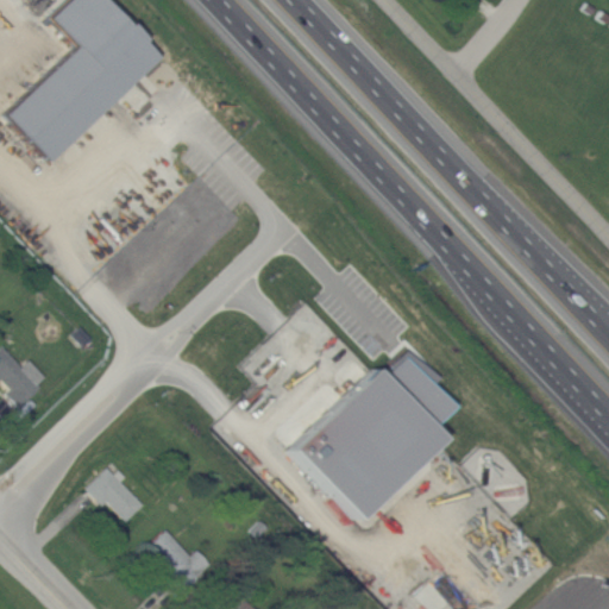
[(45,161),(156,56),(104,0),(61,0),(45,16),(73,45),(0,113),(45,161)]
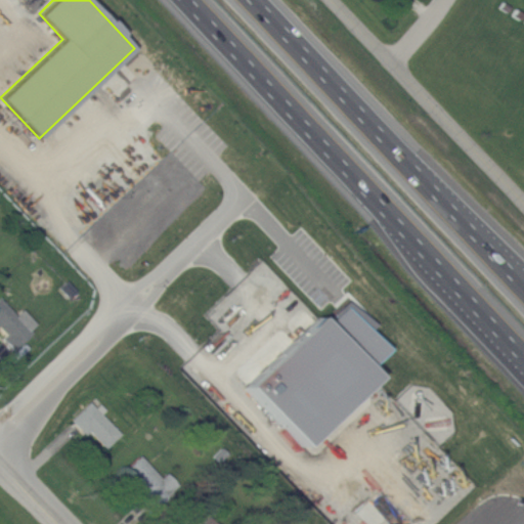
[(23,309),(16,315),(0,298),(0,332),(14,347),(38,325),(23,309)]
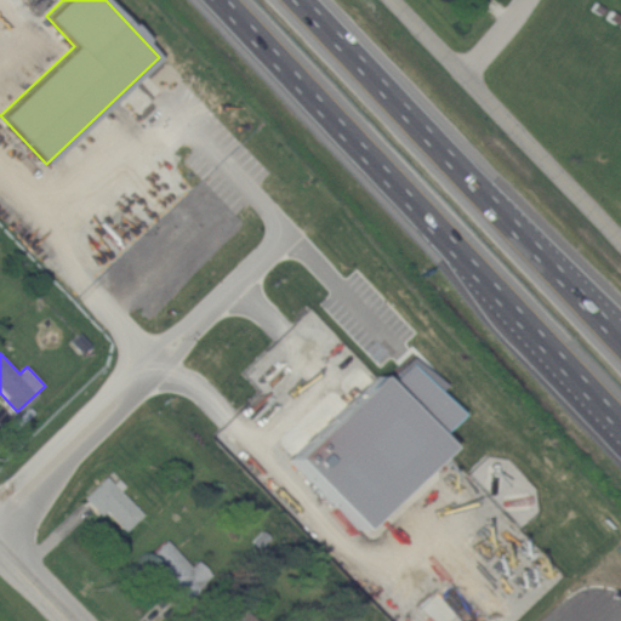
[(309,450),(394,368),(402,375),(420,358),(469,409),(453,427),(462,437),(377,519),(309,450)]
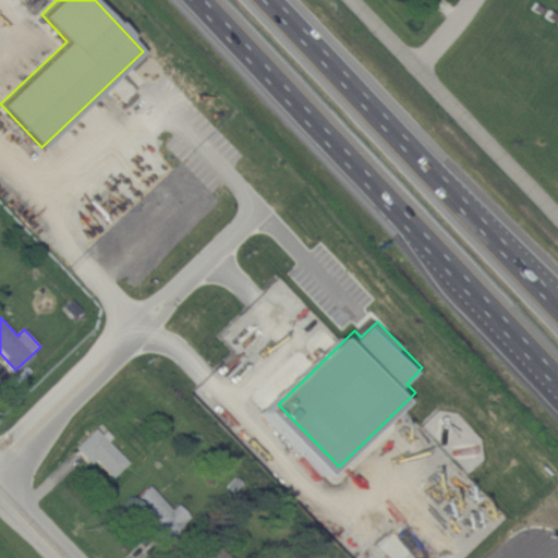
[(128,462),(96,427),(75,447),(91,463),(95,459),(111,477),(128,462)]
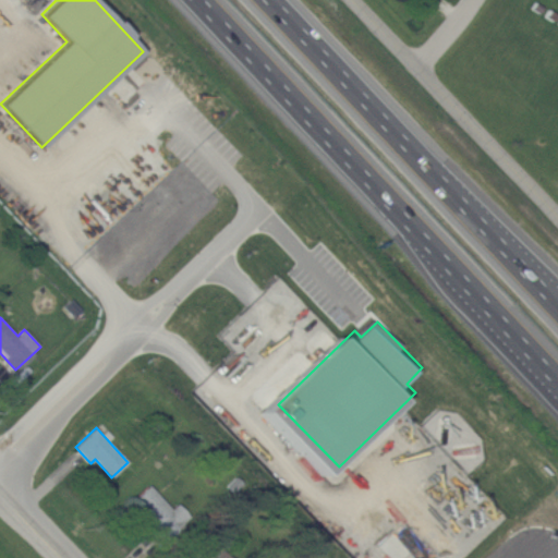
[(171,508),(149,485),(130,504),(166,542),(191,518),(178,502),(171,508)]
